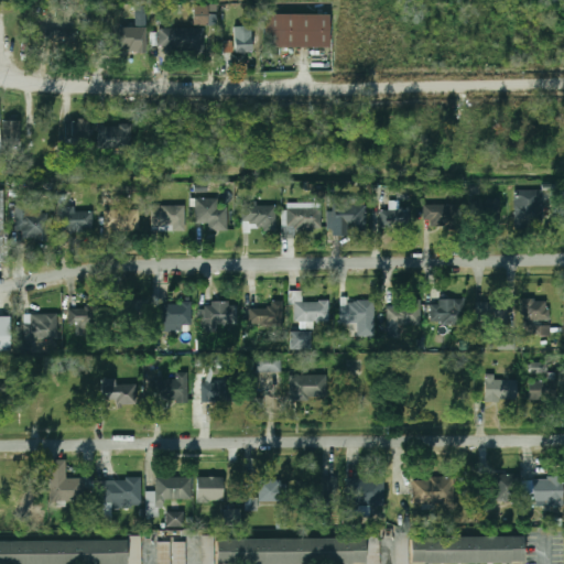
[(217,6),(194,4),(194,25),(217,25),(217,6)]
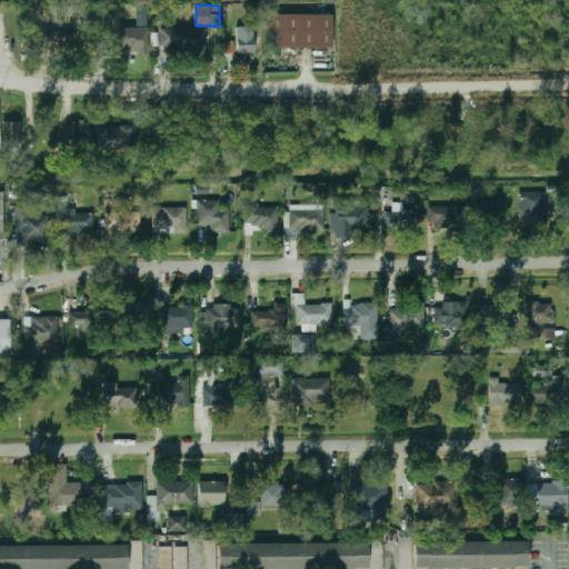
[(268,15),(333,16),(333,47),(268,47),(268,15)]
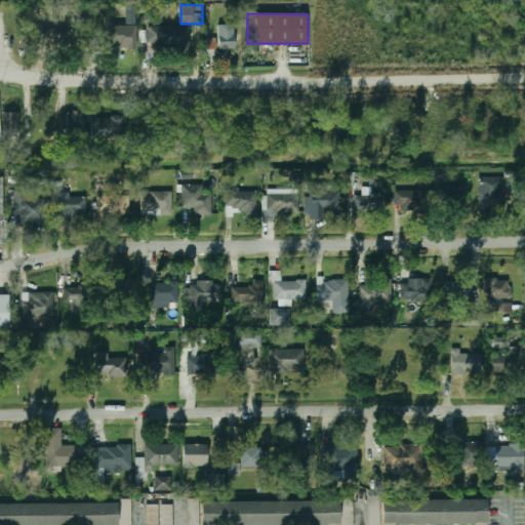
[(136,26),(112,25),(111,47),(136,48),(136,26)]
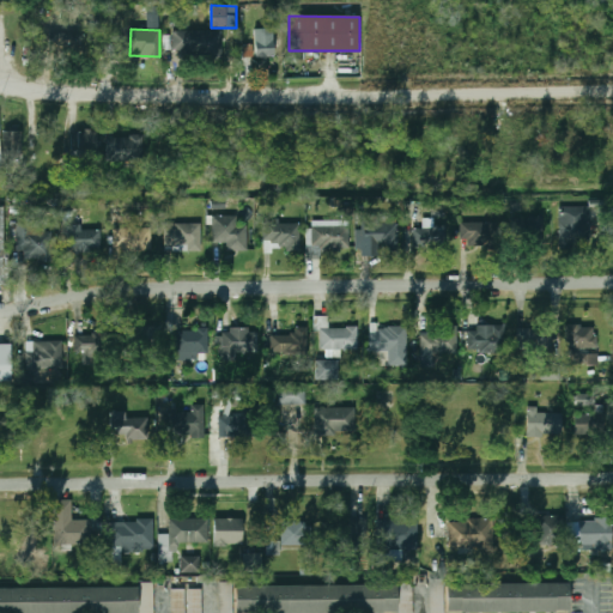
[(223,56),(223,31),(174,31),(174,56),(223,56)]
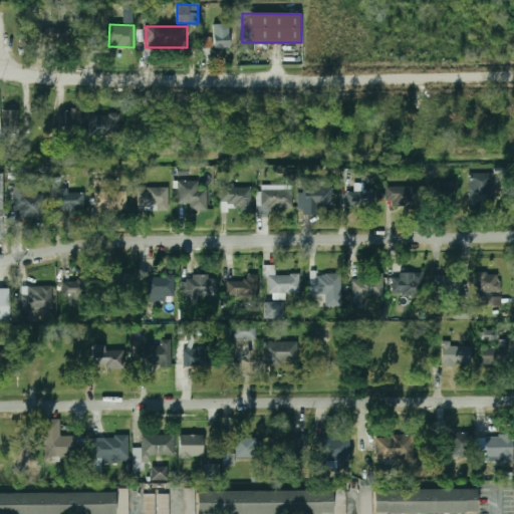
[(74,28),(51,28),(51,49),(74,49),(74,28)]
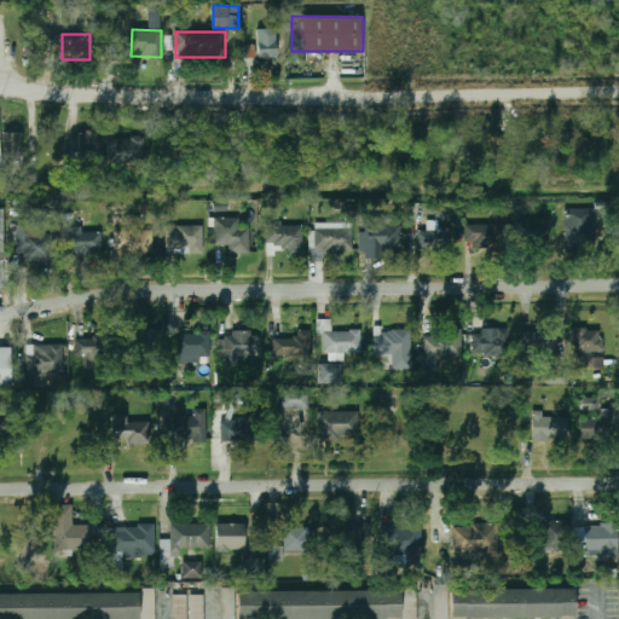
[(258,35),(258,59),(277,59),(277,35),(258,35)]
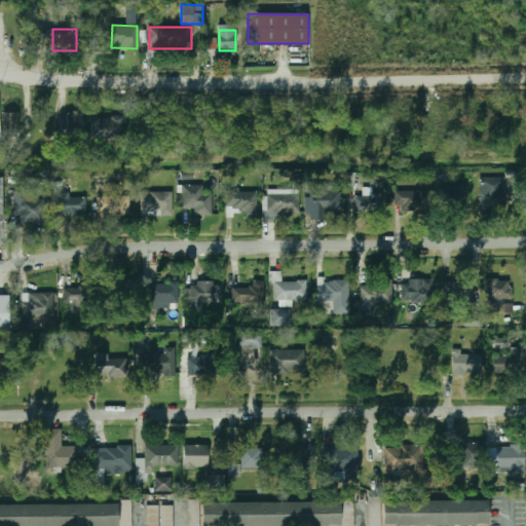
[(19,113),(4,113),(4,134),(19,134),(19,113)]
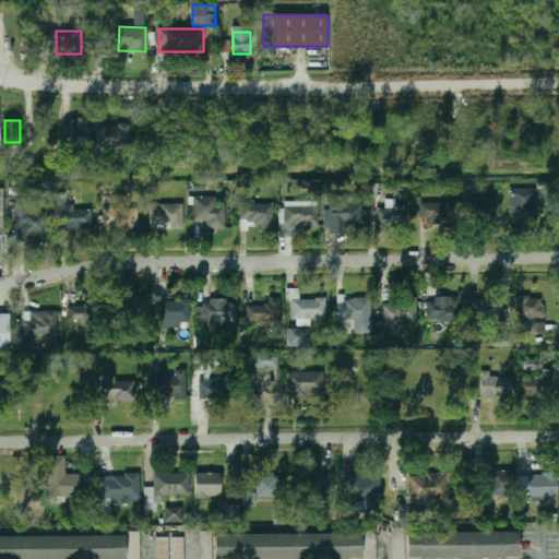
[(71,135),(84,134),(83,121),(70,122),(71,135)]
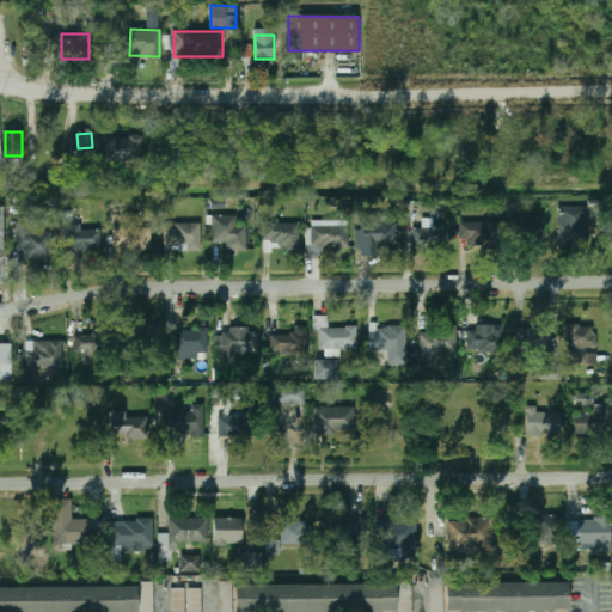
[(109,160),(140,160),(140,135),(109,135),(109,160)]
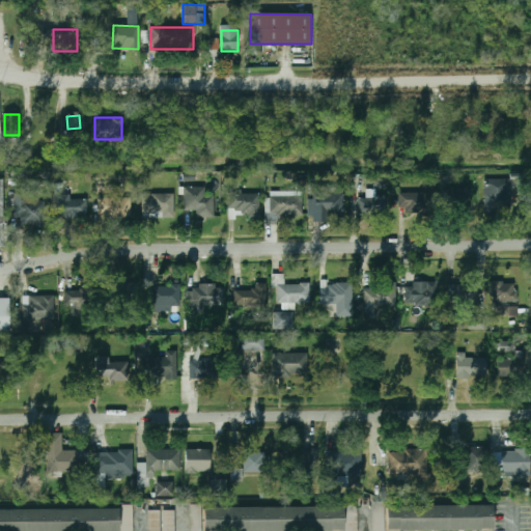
[(3,217),(3,178),(0,178),(0,246),(8,247),(7,217),(3,217)]
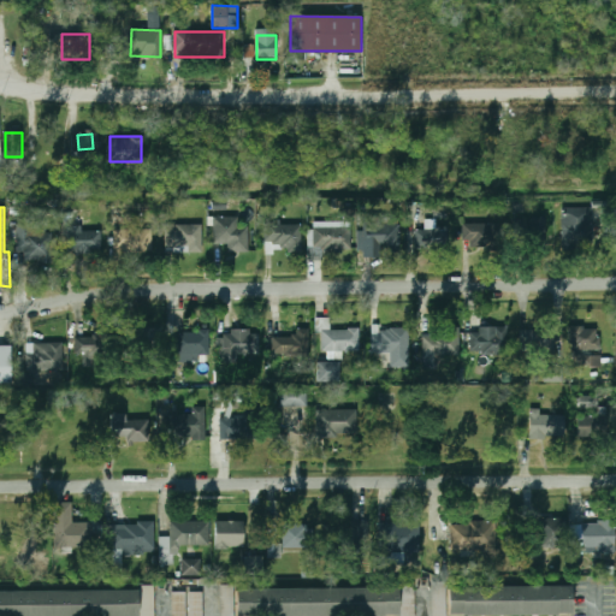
[(563,247),(588,247),(588,208),(563,208),(563,247)]
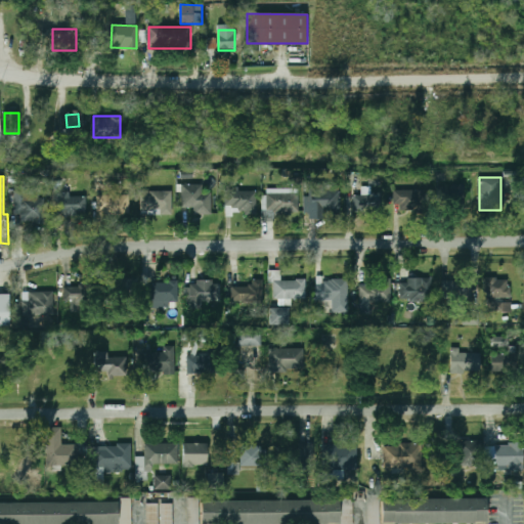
[(192,214),(218,214),(218,192),(204,192),(204,183),(181,183),(181,207),(192,207),(192,214)]
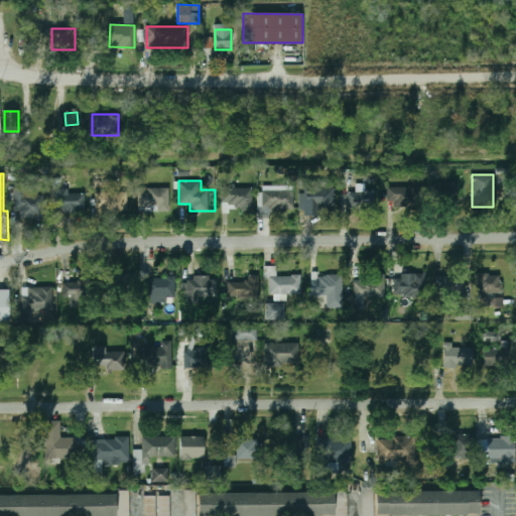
[(305,215),(319,215),(319,210),(335,210),(335,183),(305,183),(305,215)]
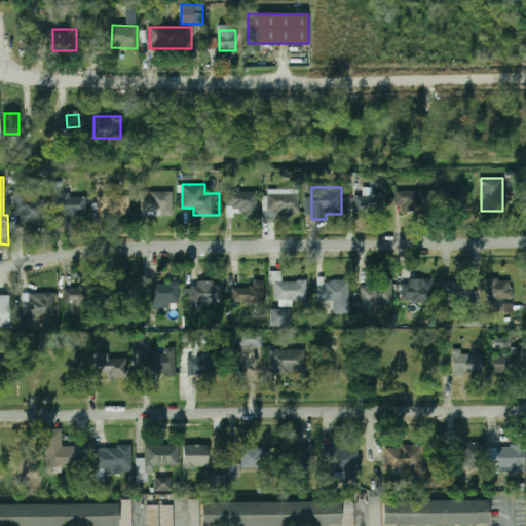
[(15,220),(44,220),(44,198),(28,198),(28,189),(15,189),(15,220)]
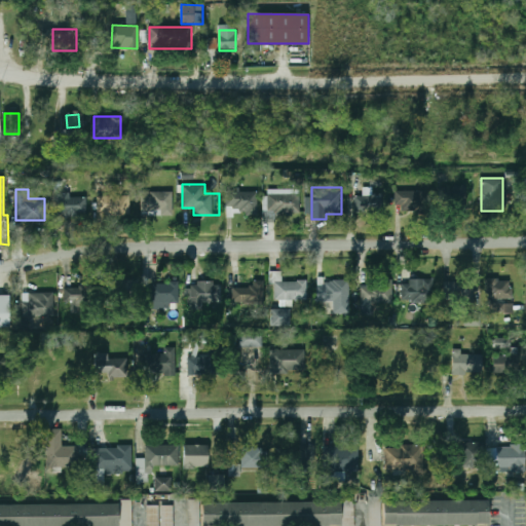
[(269,212),(300,212),(300,189),(269,189),(269,212)]
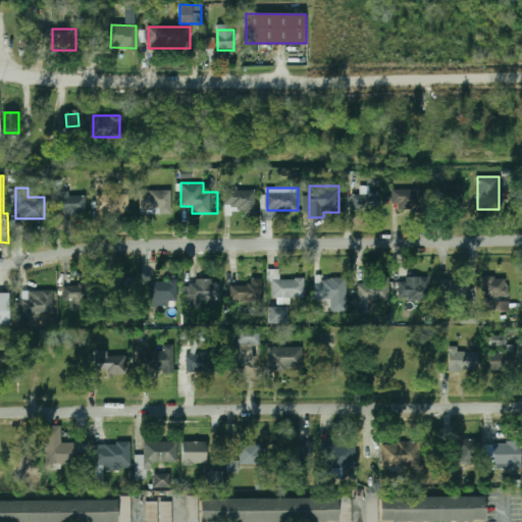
[(256,189),(225,189),(225,212),(256,212),(256,189)]
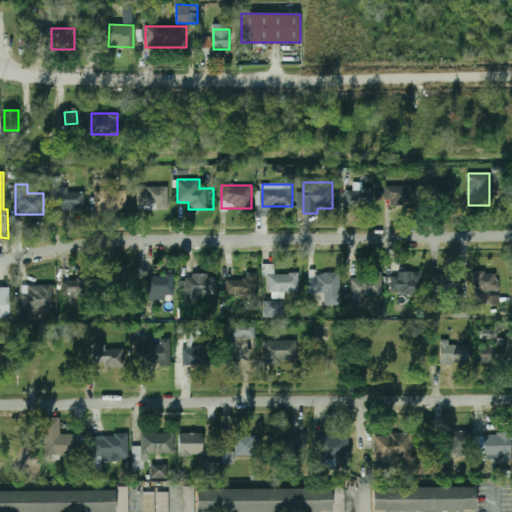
[(388,186),(388,204),(416,204),(416,186),(388,186)]
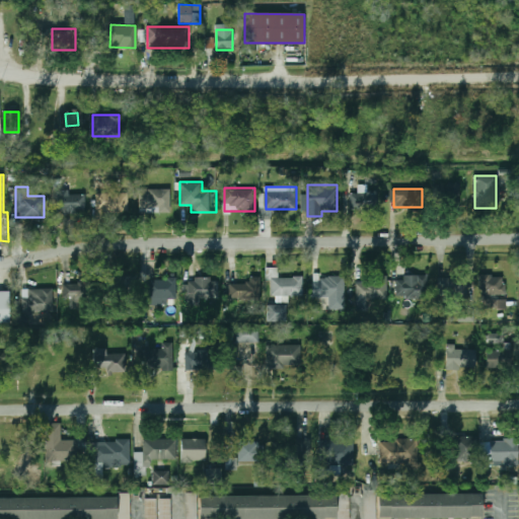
[(170,190),(139,190),(139,213),(170,213),(170,190)]
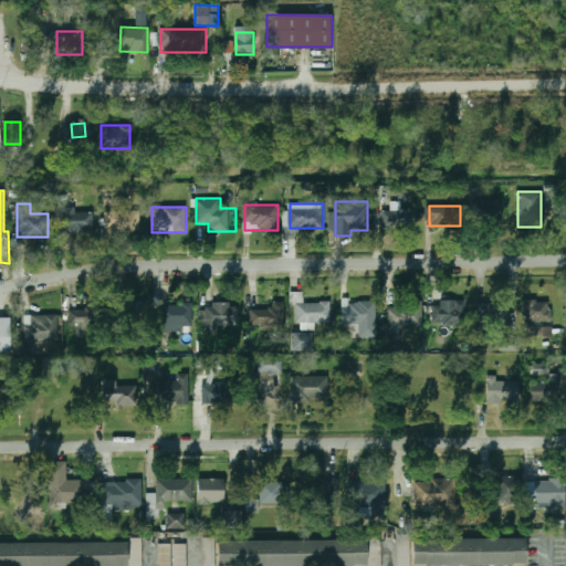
[(411,228),(411,207),(381,207),(381,228),(411,228)]
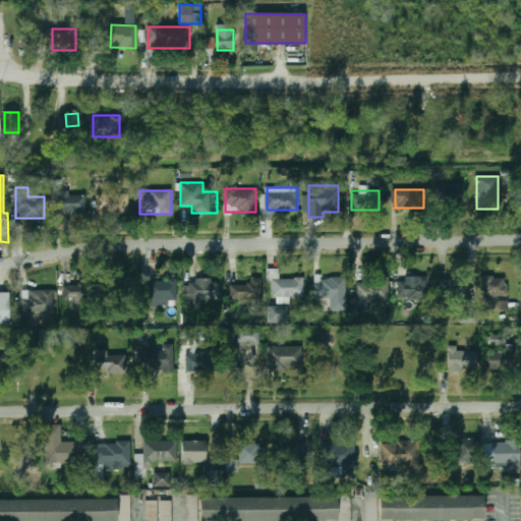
[(127,193),(98,193),(98,214),(127,214),(127,193)]
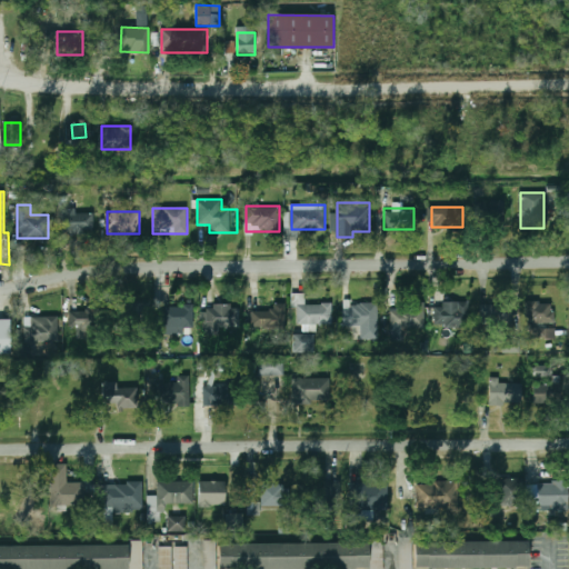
[(95,233),(95,212),(61,213),(61,235),(95,233)]
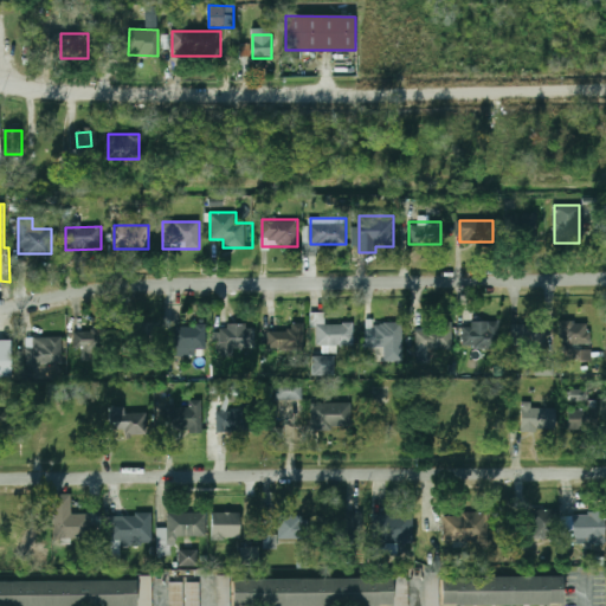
[(354,346),(354,324),(324,324),(324,314),(315,314),(315,346),(354,346)]
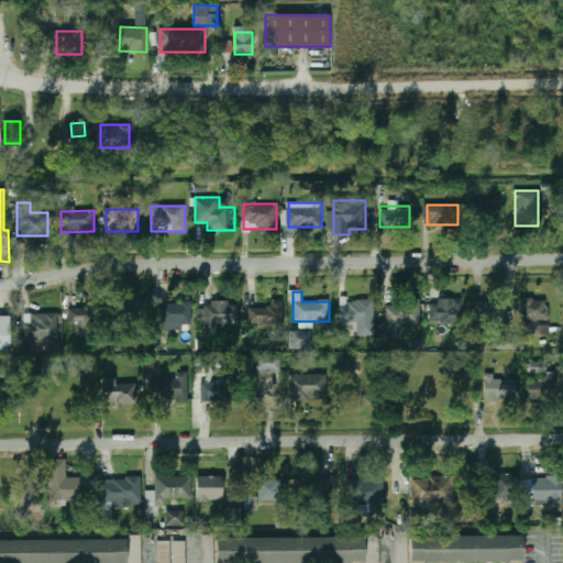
[(521,298),(521,320),(545,320),(545,298),(521,298)]
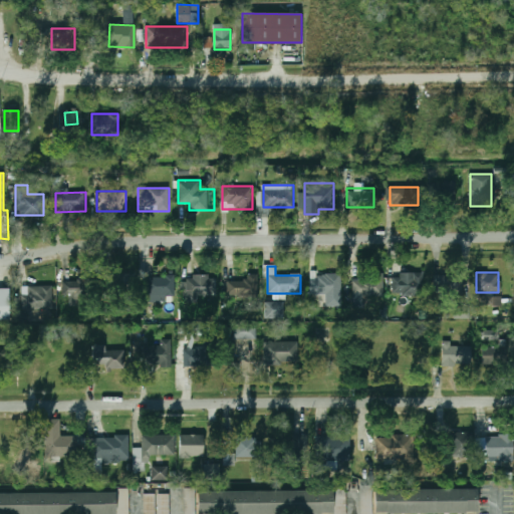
[(310,273),(310,295),(341,295),(341,273),(310,273)]
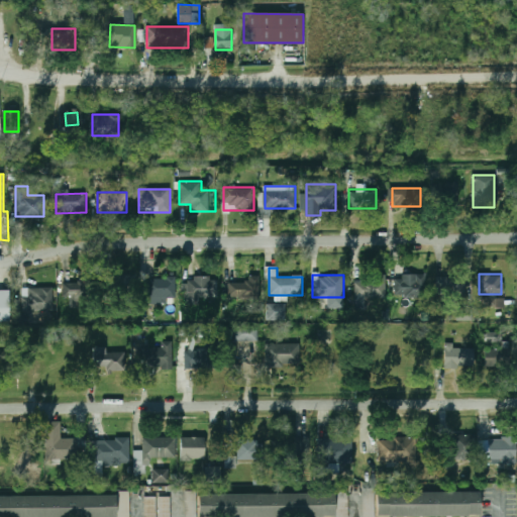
[(395,275),(395,297),(425,297),(425,275),(395,275)]
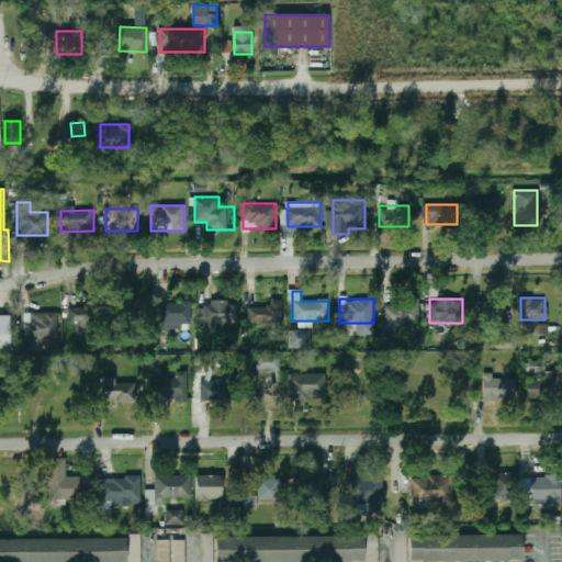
[(116,330),(148,330),(148,300),(116,300),(116,330)]
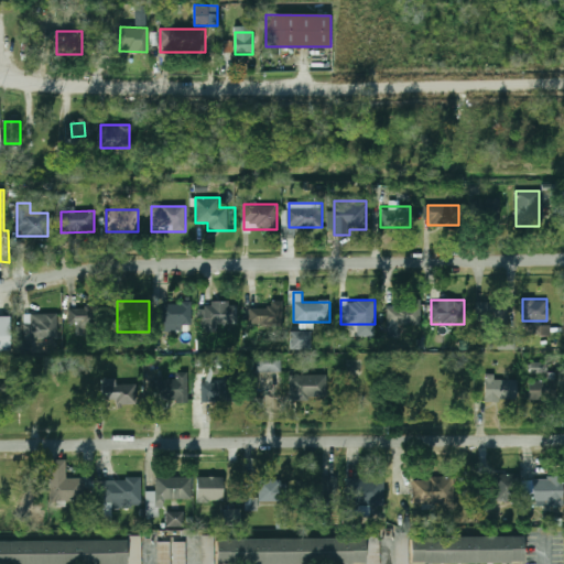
[(202,302),(202,327),(242,327),(242,302),(202,302)]
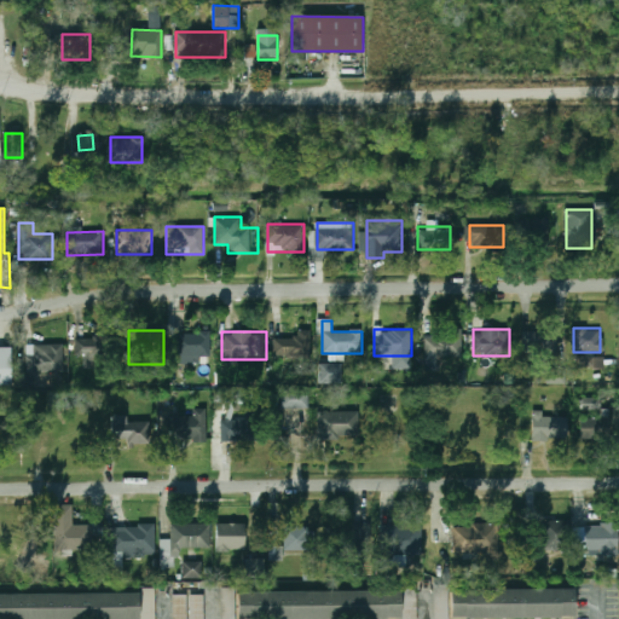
[(200,363),(200,356),(212,356),(212,333),(177,333),(177,363),(200,363)]
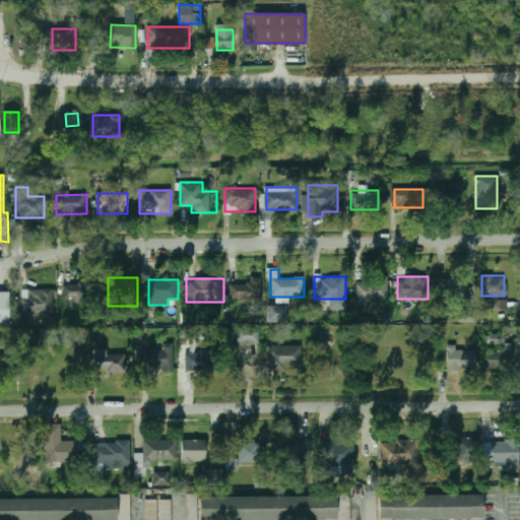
[(358,279),(358,300),(389,300),(389,279),(358,279)]
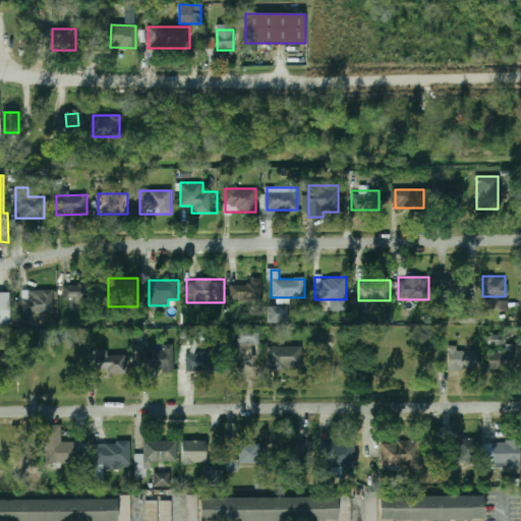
[(460,282),(448,280),(446,288),(459,291),(460,282)]
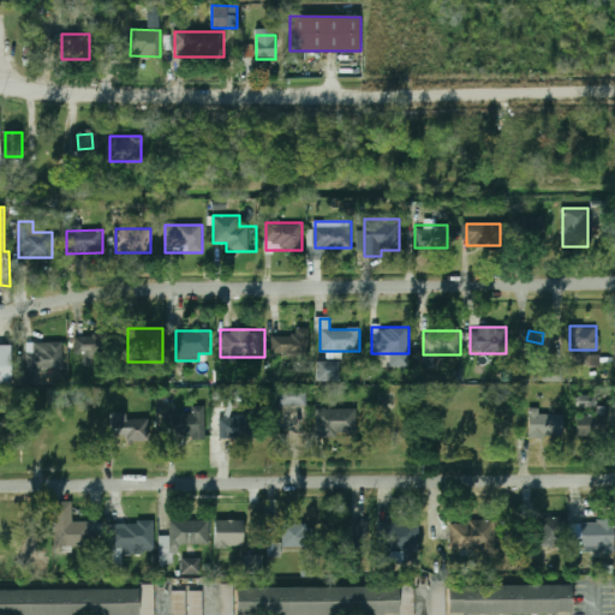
[(309,333),(272,334),(273,358),(309,357),(309,333)]
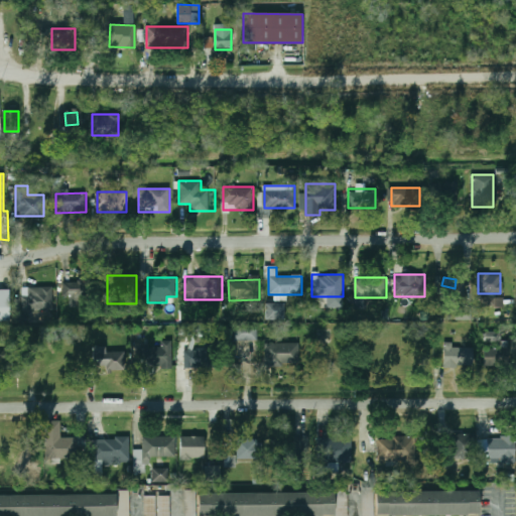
[(72,296),(72,307),(90,307),(90,281),(66,281),(66,296),(72,296)]
